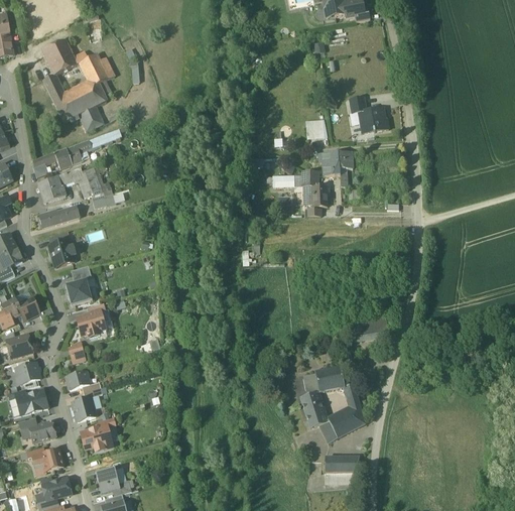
[(345,14),(346,17),(354,16),(364,14),(364,13),(361,0),(352,0),(343,2),(343,0),(323,0),(323,1),(324,8),(327,7),(333,11),(334,16),(345,14)]
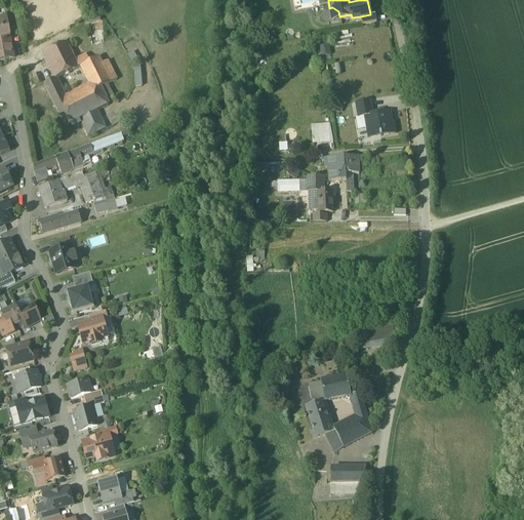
[(87,16),(88,21),(99,18),(97,10),(85,13),(87,16)]
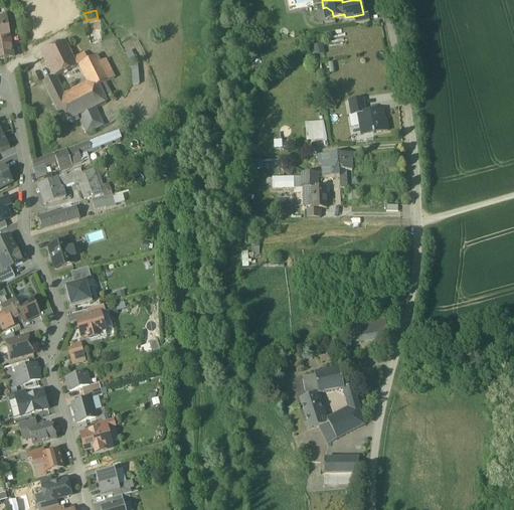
[(0,55),(12,53),(5,12),(0,12),(0,55)]
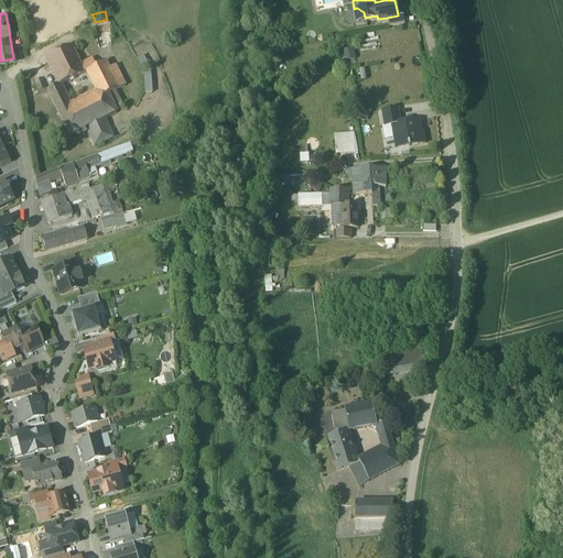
[(387,18),(388,24),(403,21),(402,13),(398,14),(398,15),(387,18)]
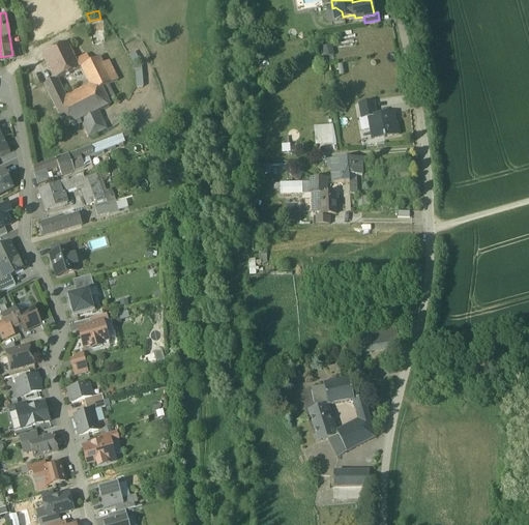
[(54,76),(55,77),(78,64),(75,57),(65,38),(41,51),(54,76)]
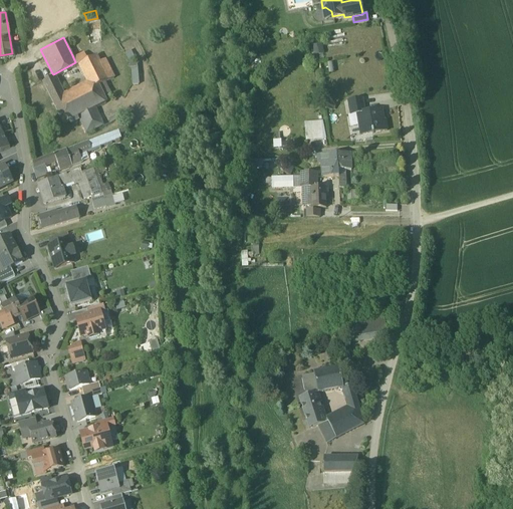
[(134,55),(130,46),(123,49),(127,58),(134,55)]
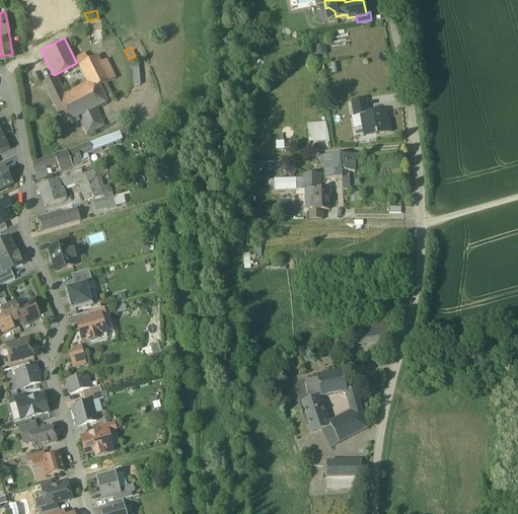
[(76,63),(79,62),(88,58),(87,57),(84,51),(73,56),(76,63)]
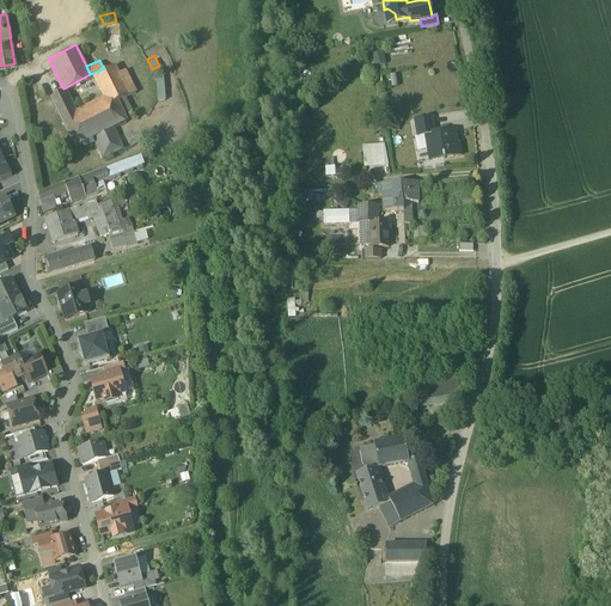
[(114,62),(103,67),(104,68),(93,73),(96,79),(116,68),(114,62)]
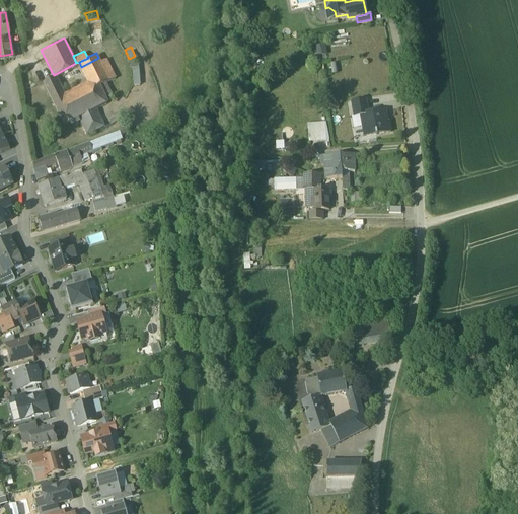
[(104,57),(99,60),(108,78),(114,76),(104,57)]
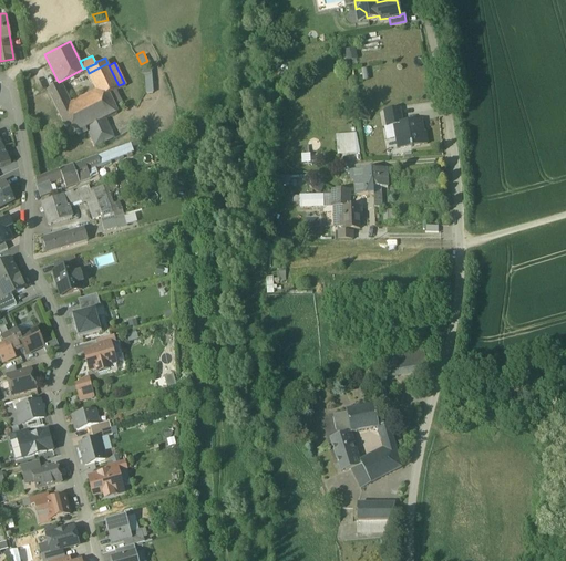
[(109,65),(107,63),(89,73),(98,91),(99,94),(106,91),(115,86),(119,85),(109,65)]
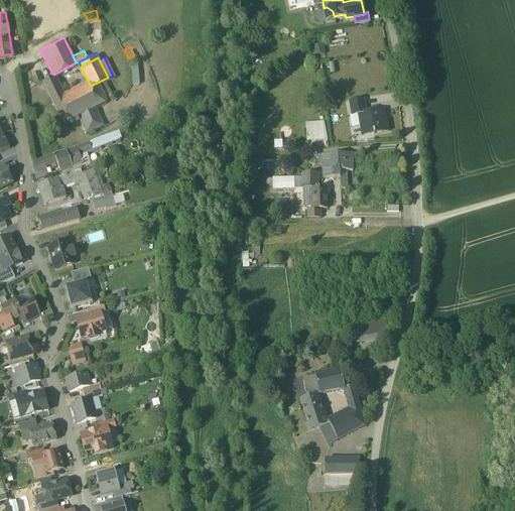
[(103,94),(97,83),(90,86),(89,83),(63,96),(53,75),(52,74),(42,79),(62,121),(77,114),(96,105),(106,100),(103,94)]
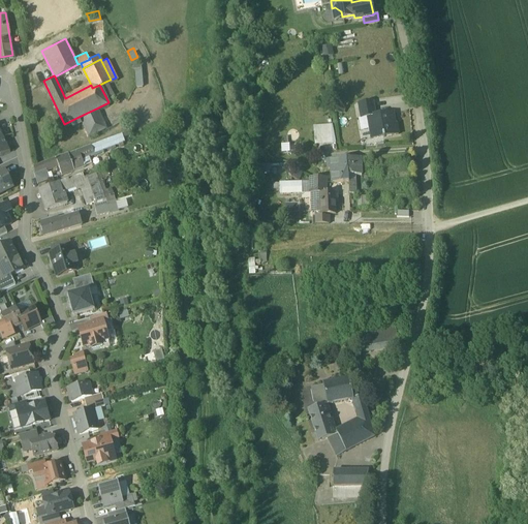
[(114,92),(107,81),(99,85),(105,96),(114,92)]
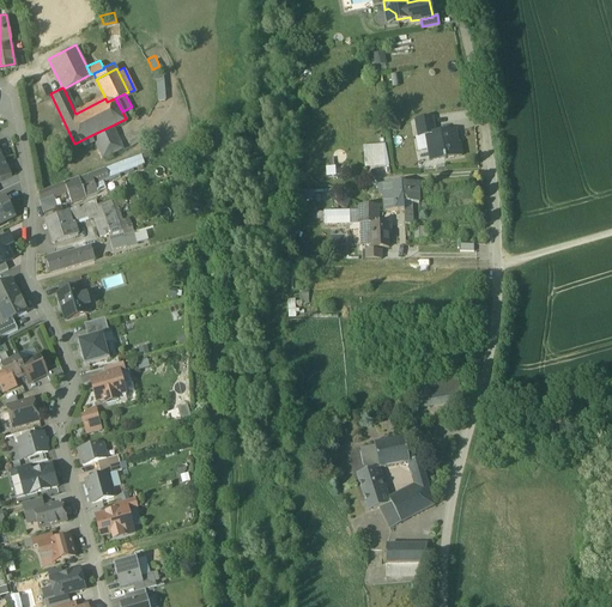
[(432,123),(431,116),(416,119),(417,126),(432,123)]
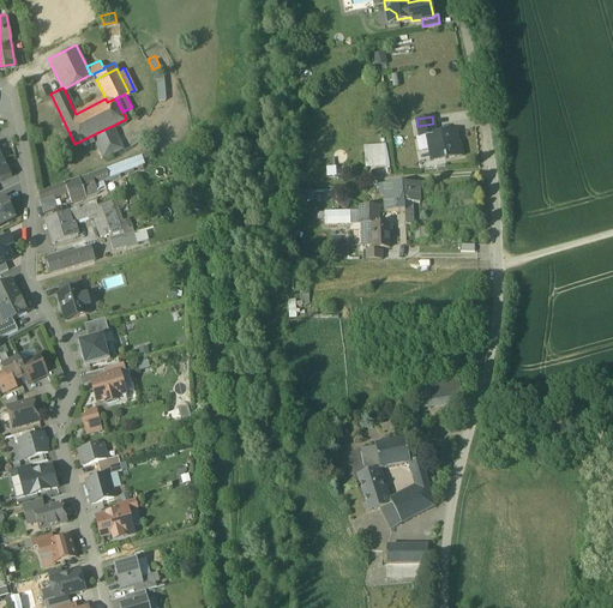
[(418,126),(419,134),(426,133),(425,133),(434,131),(433,124),(418,126)]
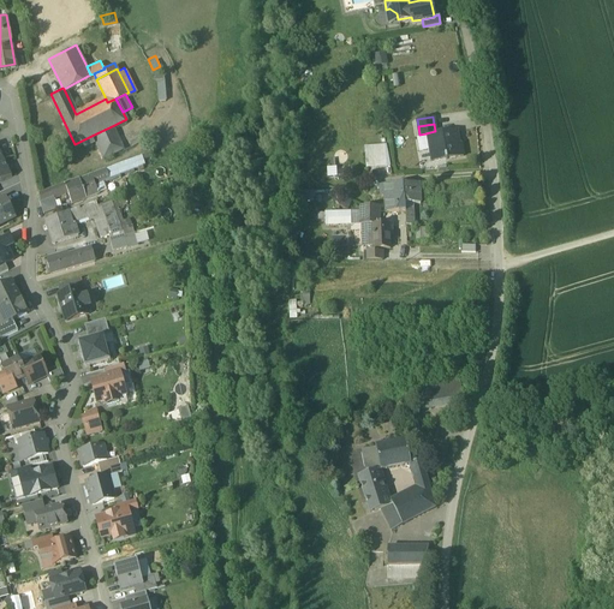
[(91,136),(100,155),(124,143),(114,125),(91,136)]
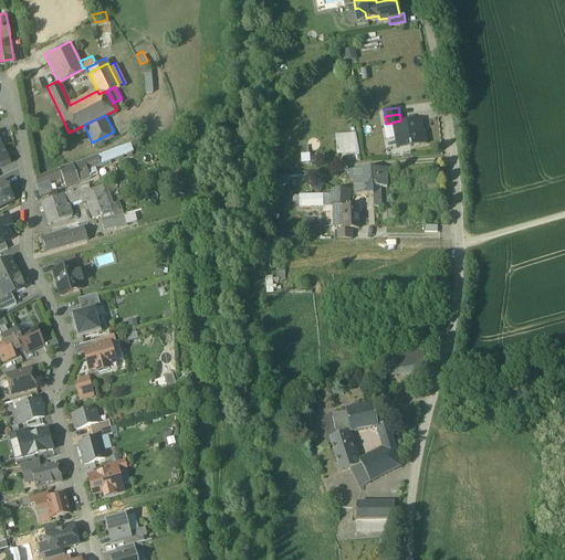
[(393,123),(396,146),(397,146),(396,143),(408,140),(409,144),(409,145),(411,145),(410,144),(426,141),(424,129),(421,130),(419,117),(400,120),(391,123),(393,123)]
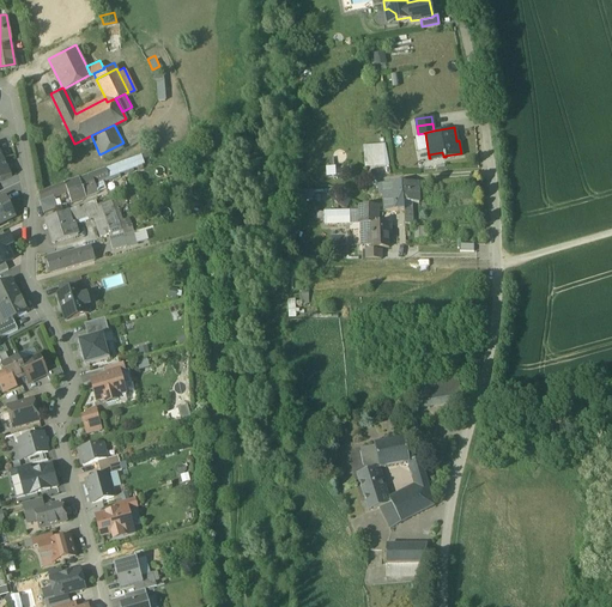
[(363,143),(365,163),(388,161),(385,140),(363,143)]
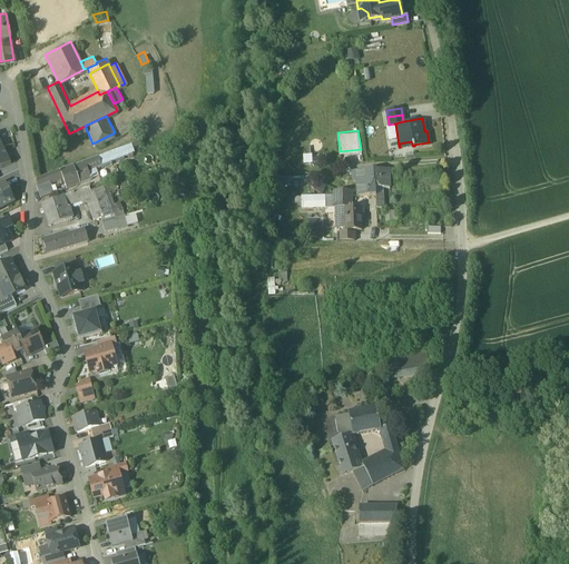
[(130,141),(101,151),(105,159),(134,149),(130,141)]
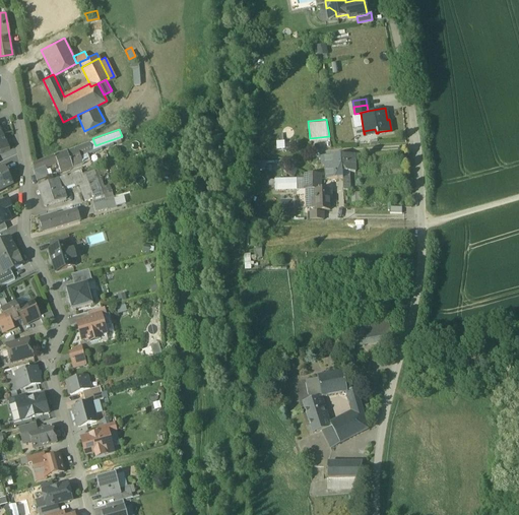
[(0,150),(9,145),(3,132),(0,134),(0,150)]
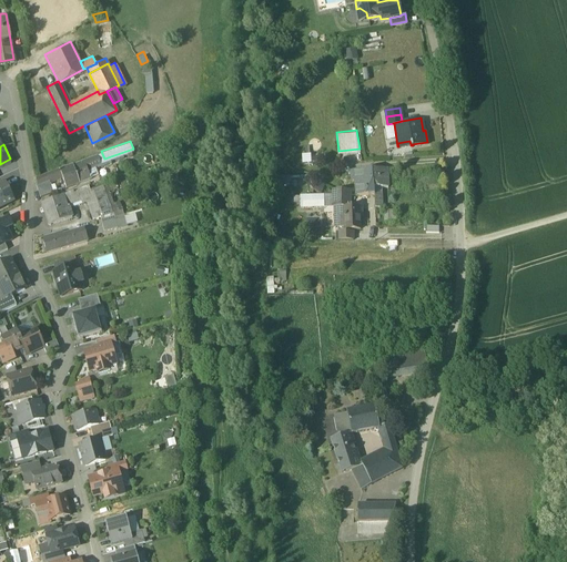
[(94,163),(99,161),(95,153),(83,157),(87,165),(94,163)]
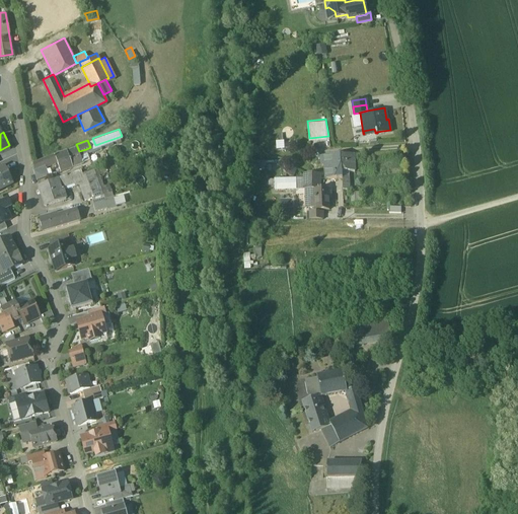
[(76,144),(66,148),(71,163),(81,159),(79,151),(76,144)]
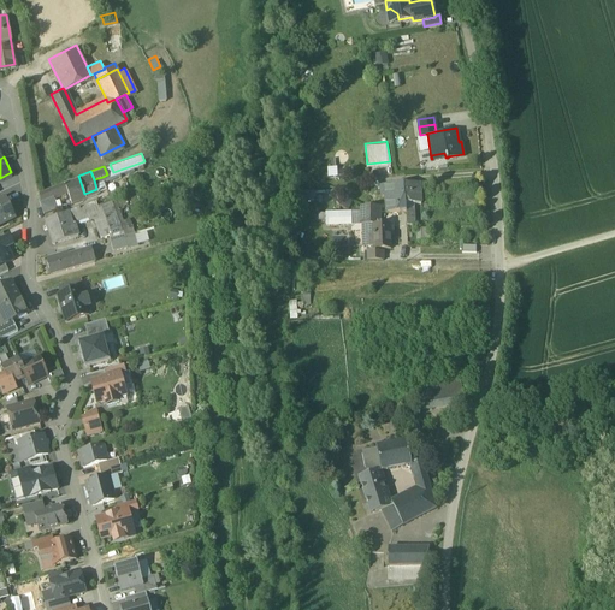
[(71,178),(64,181),(66,189),(70,199),(84,194),(78,176),(71,178)]
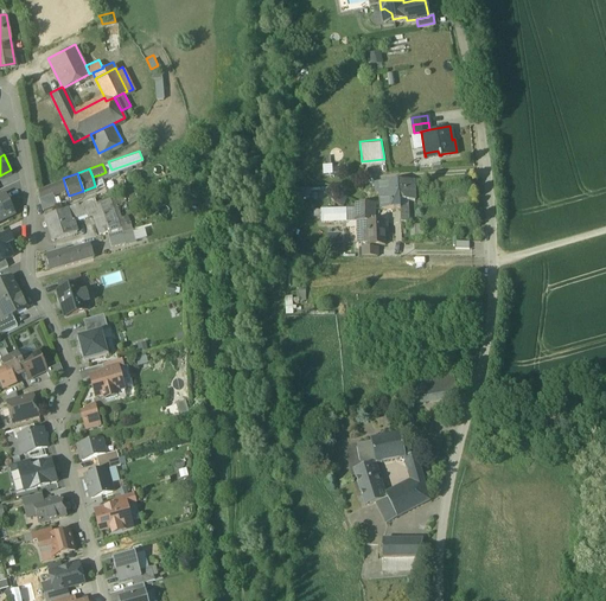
[(104,183),(101,174),(93,177),(95,186),(104,183)]
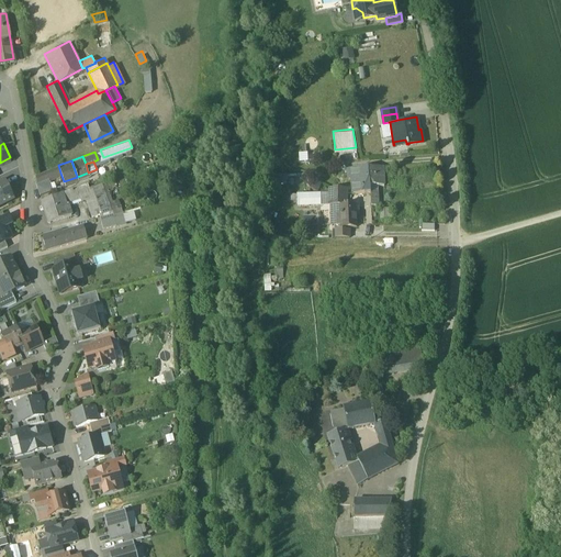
[(54,175),(60,173),(58,165),(35,174),(35,179),(35,182),(48,177),(54,175)]
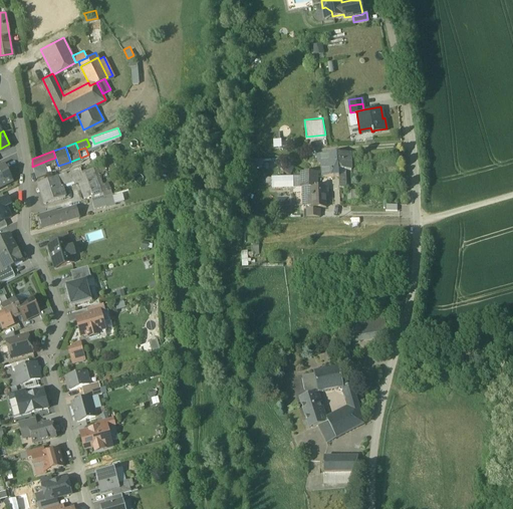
[(338,173),(337,167),(336,152),(336,151),(317,153),(318,162),(321,161),(322,175),(338,174),(338,173)]
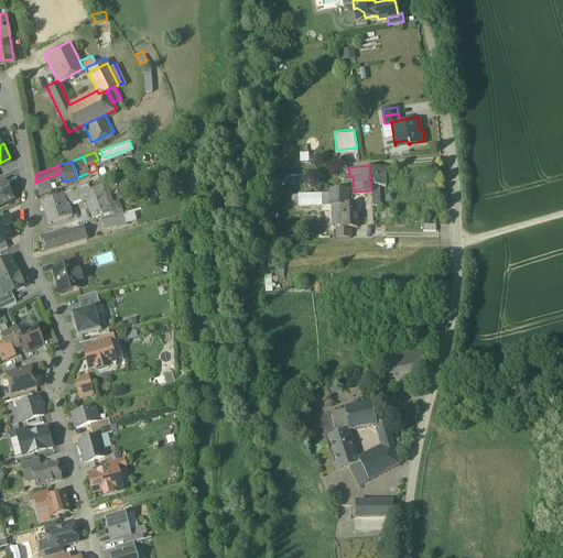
[(383,165),(369,166),(370,183),(378,183),(385,182),(383,165)]
